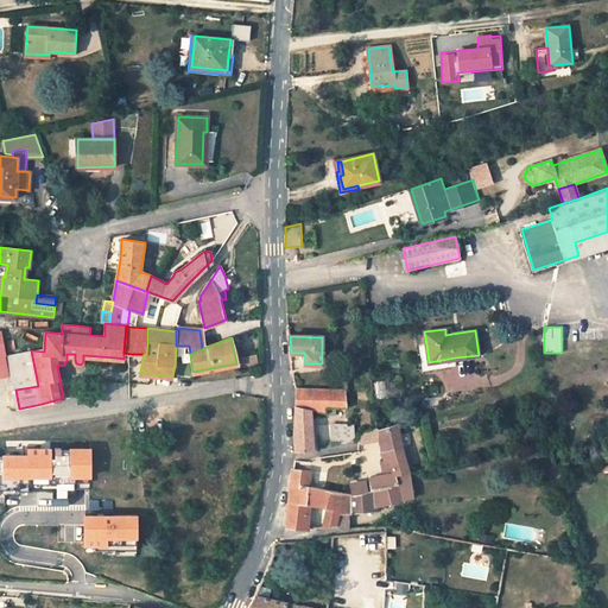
[(31,350),(5,355),(4,342),(0,342),(0,375),(8,374),(12,374),(16,390),(38,386),(31,350)]
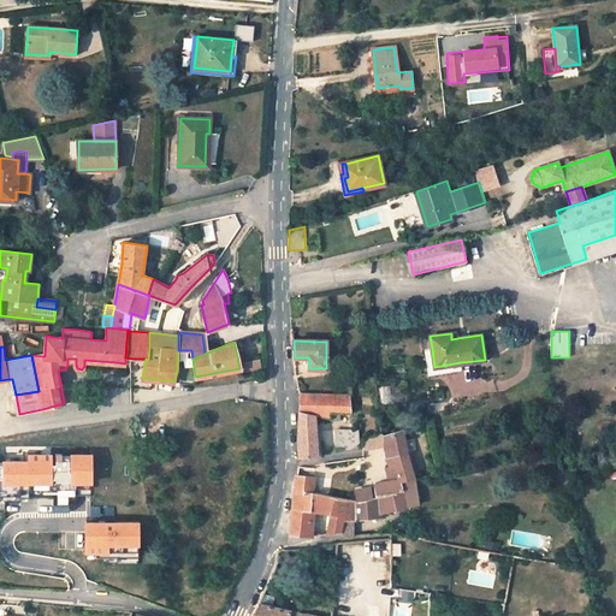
[(432,349),(425,350),(428,375),(462,371),(461,362),(434,367),(432,349)]
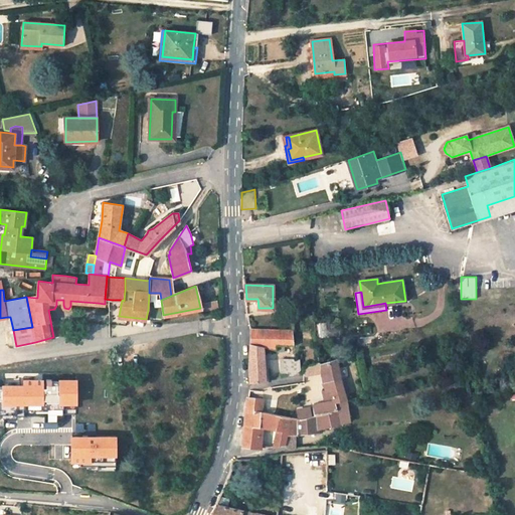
[(293,331),(250,330),(250,344),(263,346),(276,349),(276,345),(294,345),(293,331)]
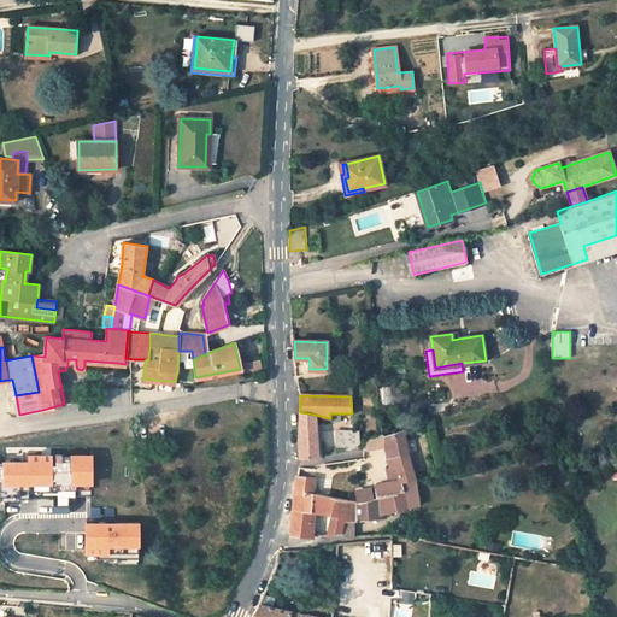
[(316,430),(315,415),(300,412),(299,441),(299,457),(317,457),(317,454),(316,430)]
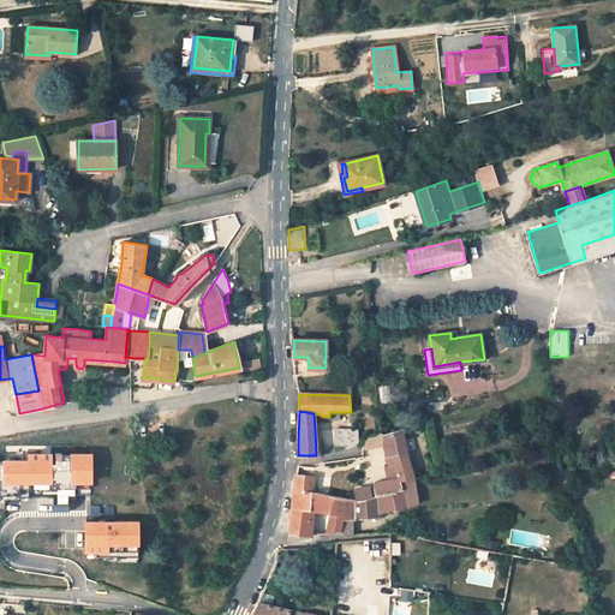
[(329,417),(329,419),(334,419),(334,431),(344,431),(344,447),(348,447),(354,443),(356,442),(359,441),(358,429),(357,427),(357,423),(353,423),(352,412),(351,412),(329,412),(329,417)]
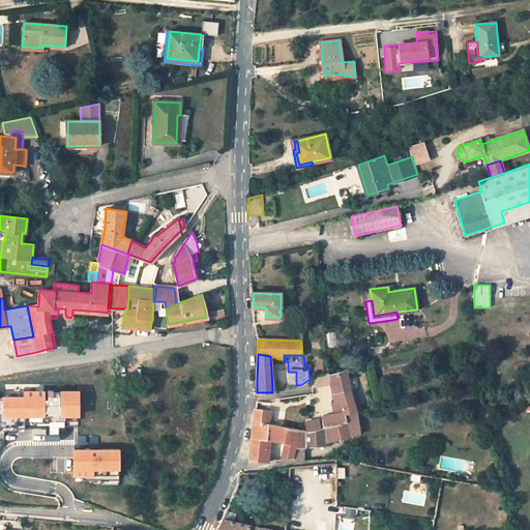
[(22,379),(39,377),(39,375),(38,369),(22,372),(22,378),(22,379)]
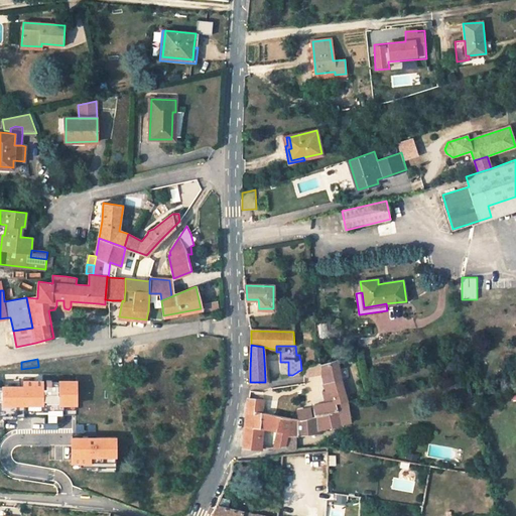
[(319,362),(303,369),(304,376),(305,377),(324,374),(323,365),(319,362)]
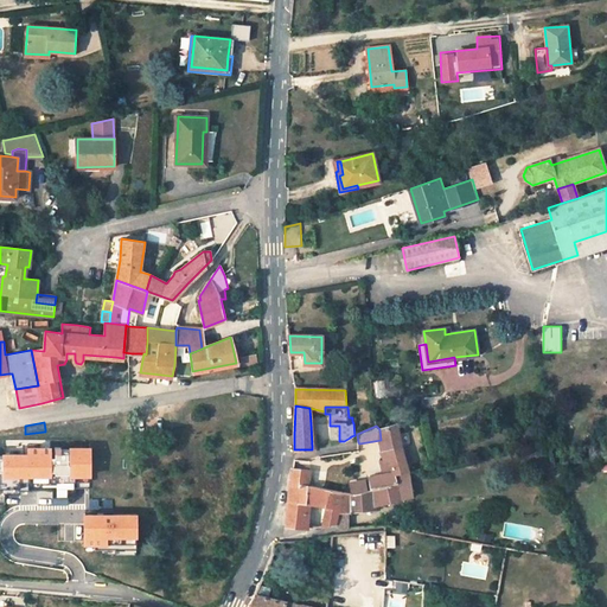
[(408,472),(397,426),(379,429),(381,440),(382,448),(384,460),(381,460),(384,474),(371,477),(372,490),(397,484),(396,474),(408,472)]
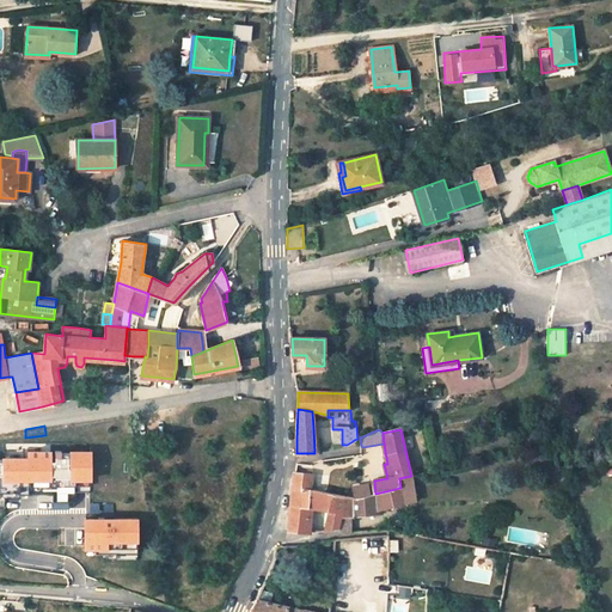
[(363,471),(361,454),(347,456),(343,471),(363,471)]
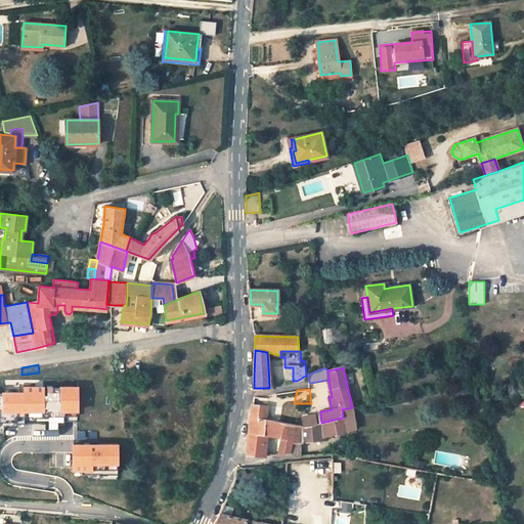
[(277,393),(274,406),(278,407),(277,408),(292,411),(294,403),(297,390),(280,392),(277,393)]
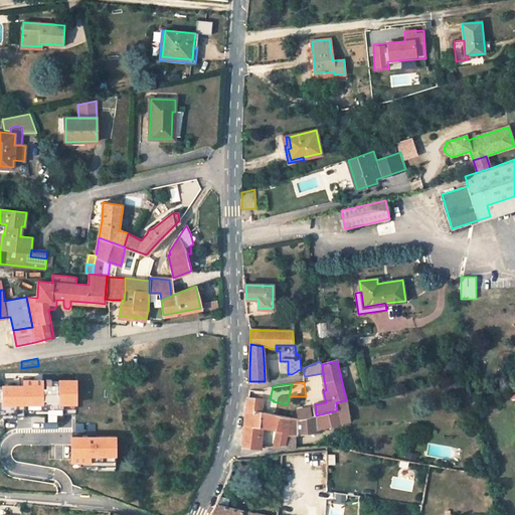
[(259,447),(260,441),(263,441),(264,431),(261,430),(262,424),(263,411),(262,411),(264,398),(248,396),(248,397),(242,447),(259,449),(259,447)]
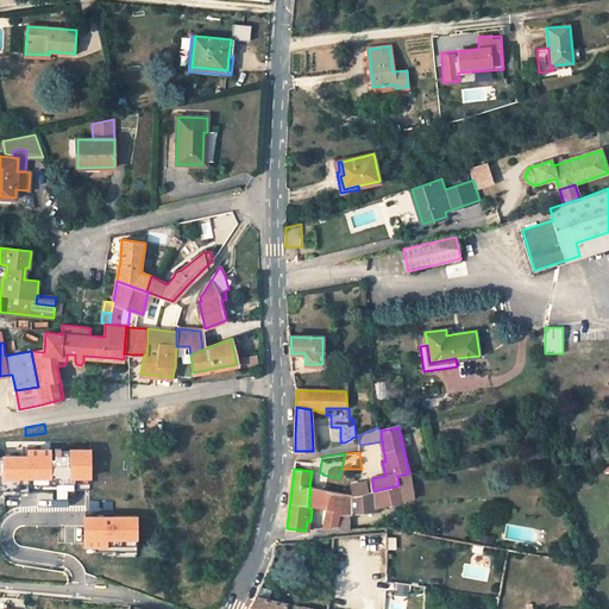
[(351,514),(377,512),(378,507),(413,498),(409,473),(397,476),(399,485),(374,491),(369,493),(355,495),(345,494),(340,515),(351,514)]
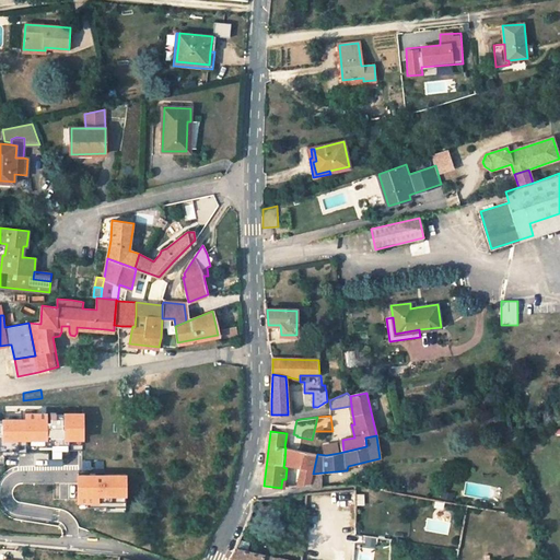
[(339,453),(337,445),(326,447),(326,455),(339,453)]
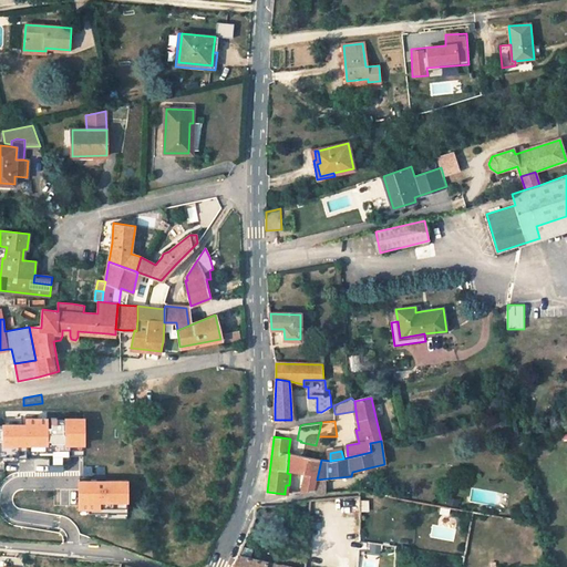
[(322,452),(320,460),(321,460),(330,461),(330,453),(322,452)]
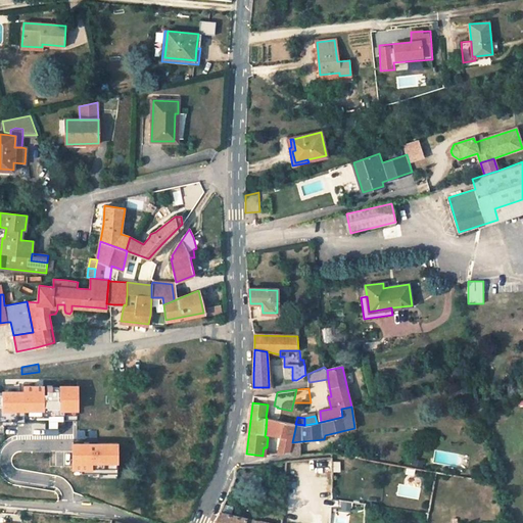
[(282,434),(284,421),(267,418),(266,431),(282,434)]
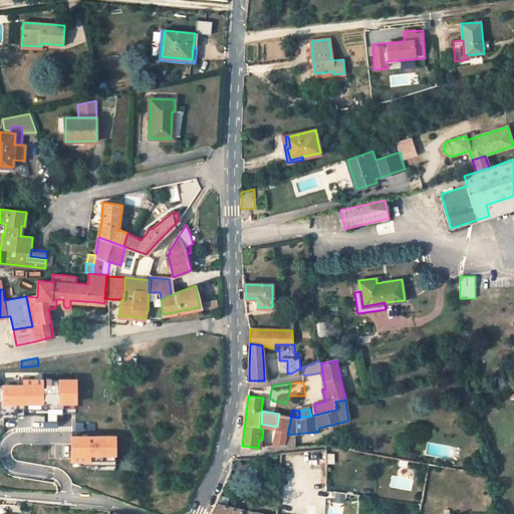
[(277,427),(274,445),(285,443),(287,435),(291,417),(290,417),(279,414),(277,427)]
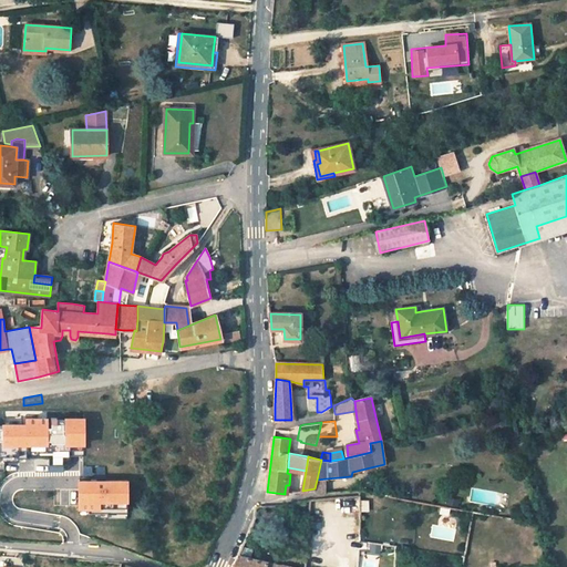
[(327,478),(317,480),(315,488),(313,490),(317,495),(326,494),(327,486),(327,478)]
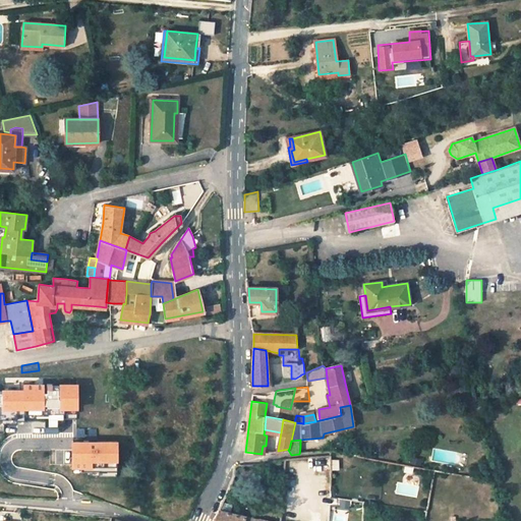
[(72,442),(72,470),(119,470),(118,442),(72,442)]
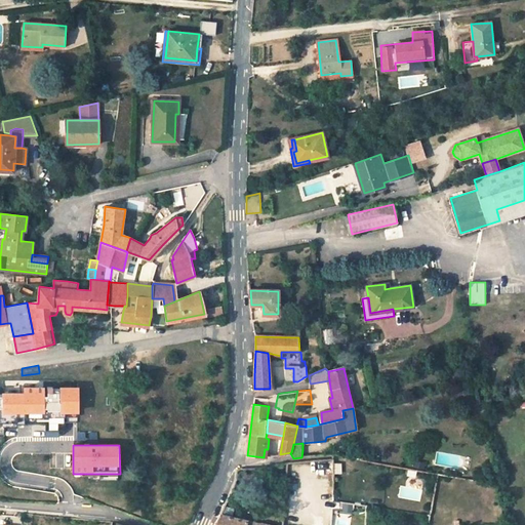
[(306,482),(306,496),(314,496),(315,482),(306,482)]
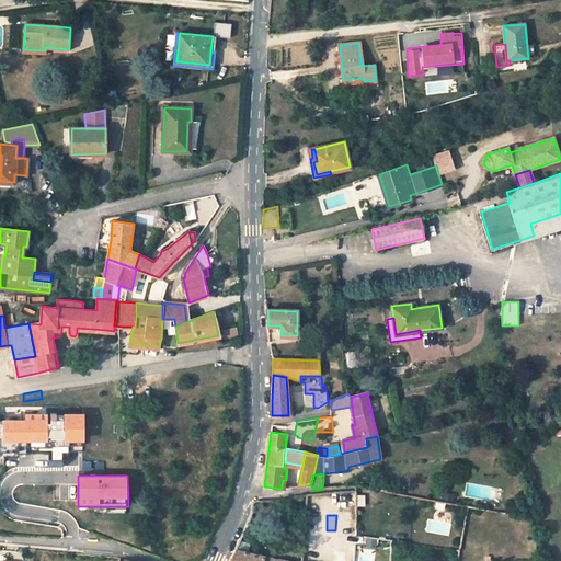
[(356,535),(355,560),(392,560),(393,554),(384,553),(385,539),(356,535)]
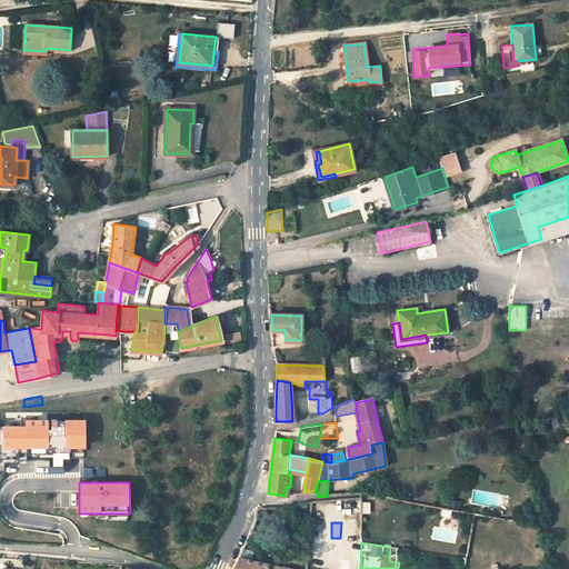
[(389,561),(399,562),(400,548),(390,547),(389,561)]
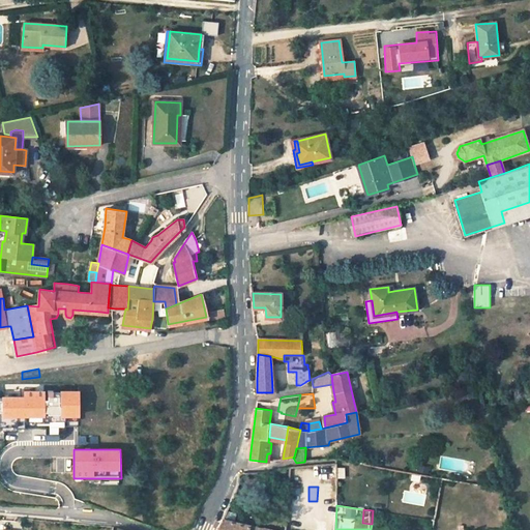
[(236,513),(226,510),(222,519),(233,522),(236,513)]
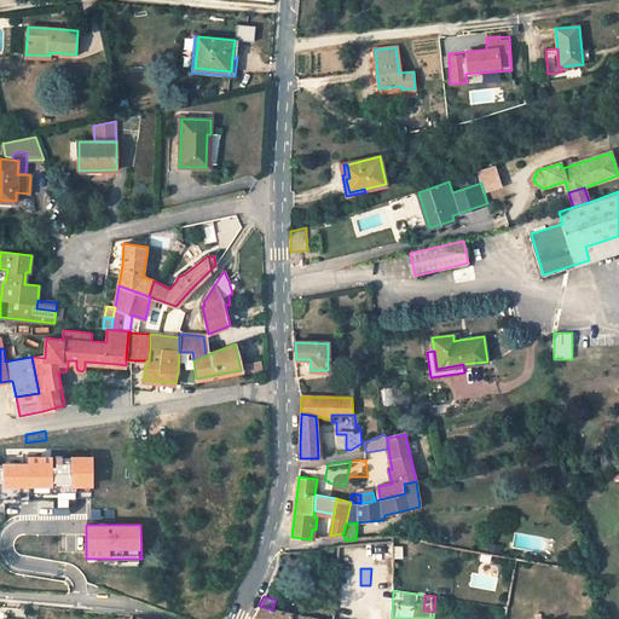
[(334,613),(353,615),(354,605),(335,602),(334,613)]
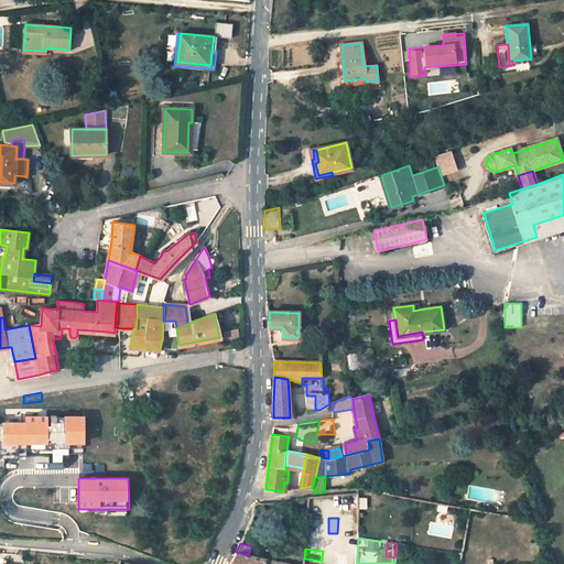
[(230,563),(264,563),(267,560),(248,555),(236,552),(230,563)]
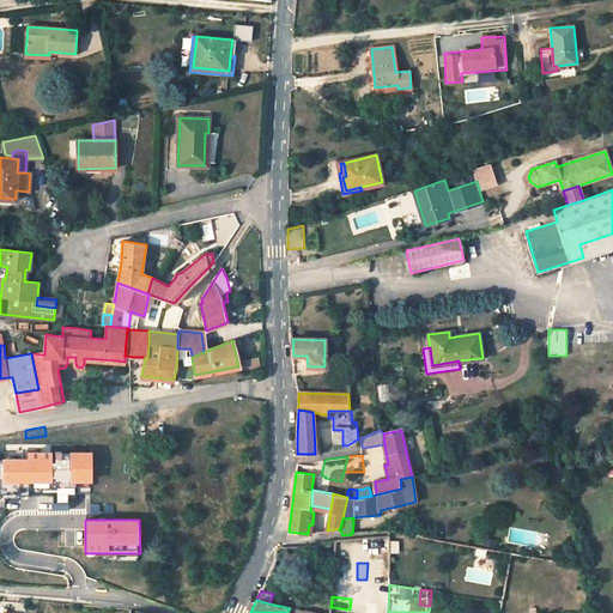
[(53,612),(55,602),(38,601),(37,612),(53,612)]
